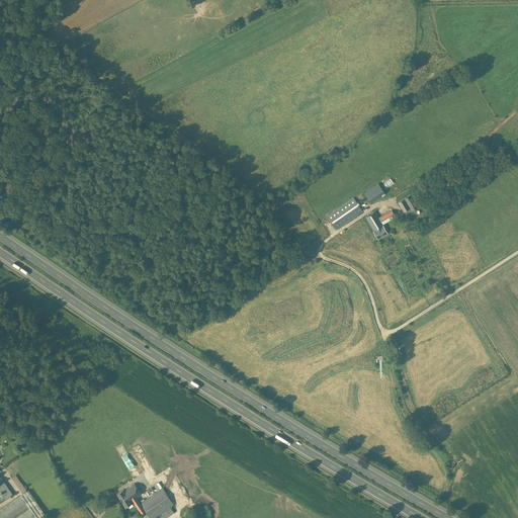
[(332,159),(339,153),(333,147),(327,153),(332,159)]
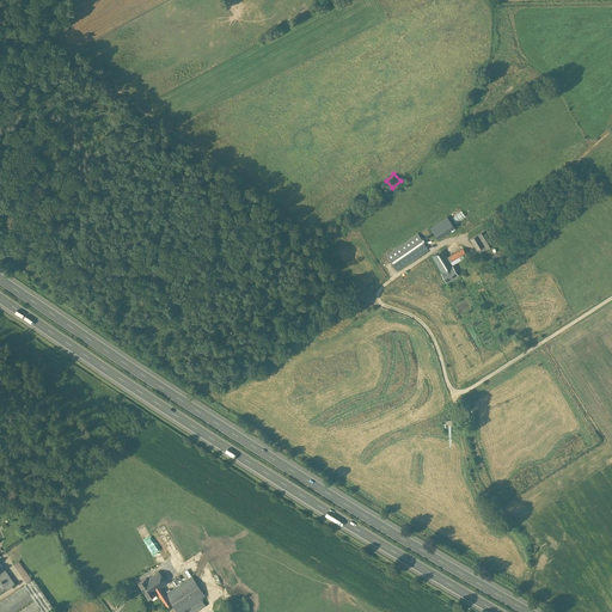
[(438,238),(454,228),(447,216),(430,227),(438,238)]
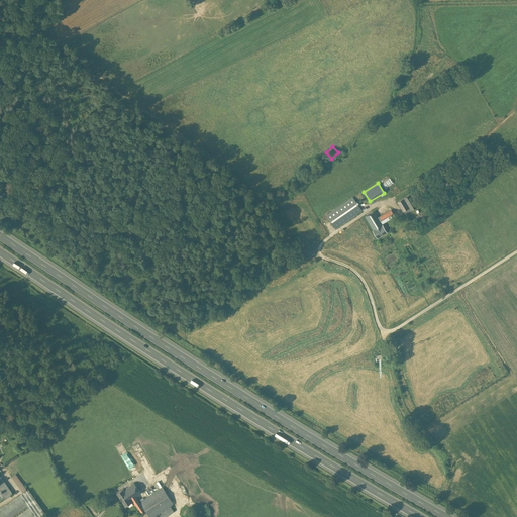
[(418,207),(411,194),(403,198),(397,202),(403,211),(405,214),(418,207)]
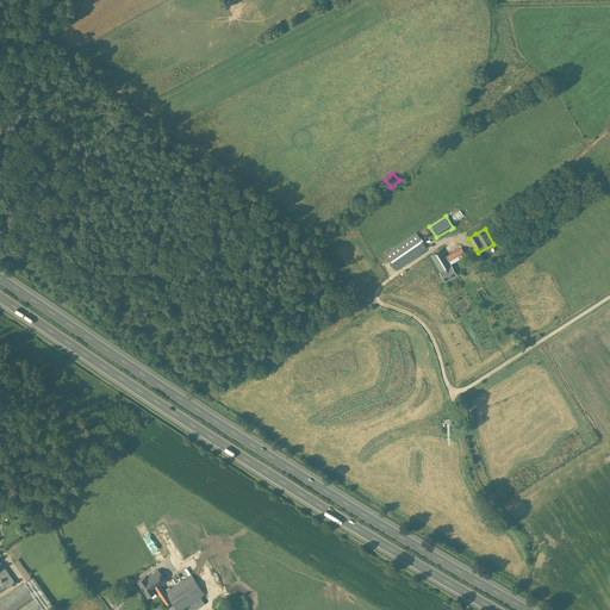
[(502,234),(505,241),(512,236),(514,235),(510,229),(502,234)]
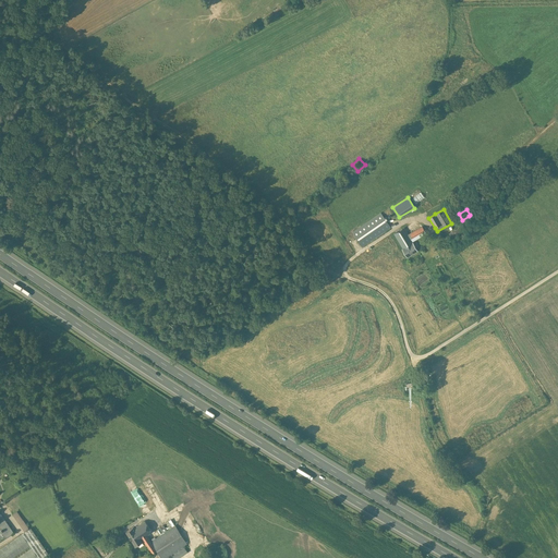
[(391,228),(380,213),(352,232),(362,247),(391,228)]
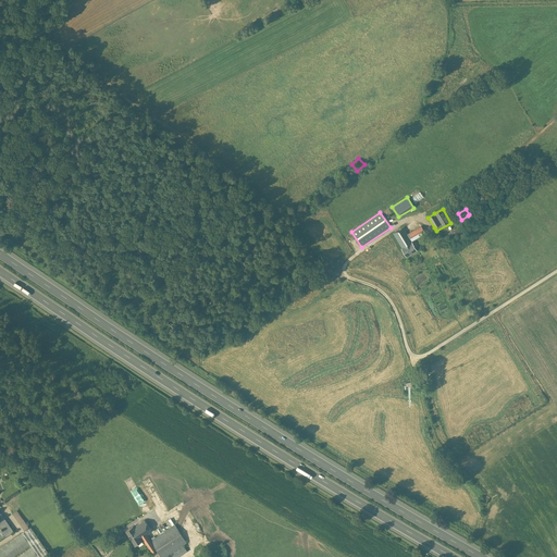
[(448,233),(452,238),(463,232),(459,225),(458,225),(459,226),(457,227),(448,233)]
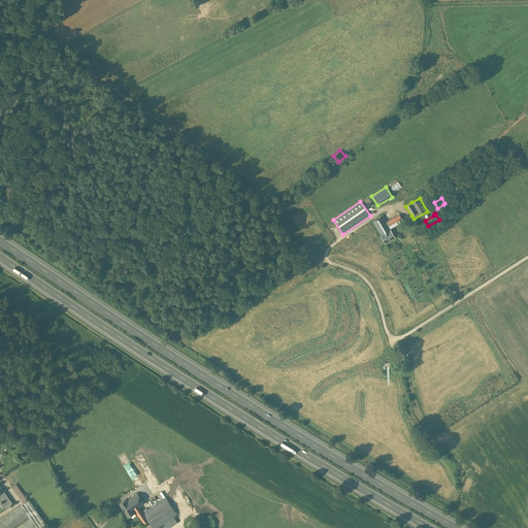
[(383,216),(372,222),(381,235),(381,236),(385,243),(395,237),(389,227),(390,226),(391,226),(402,219),(399,215),(388,221),(388,222),(387,223),(383,216)]
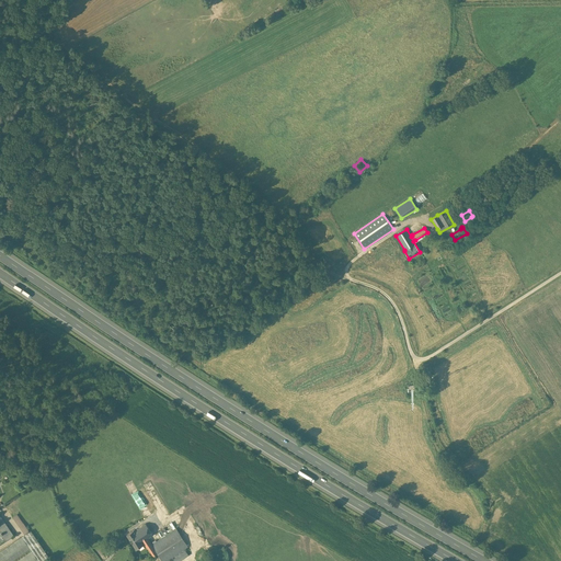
[(16,514),(12,517),(24,534),(29,530),(16,514)]
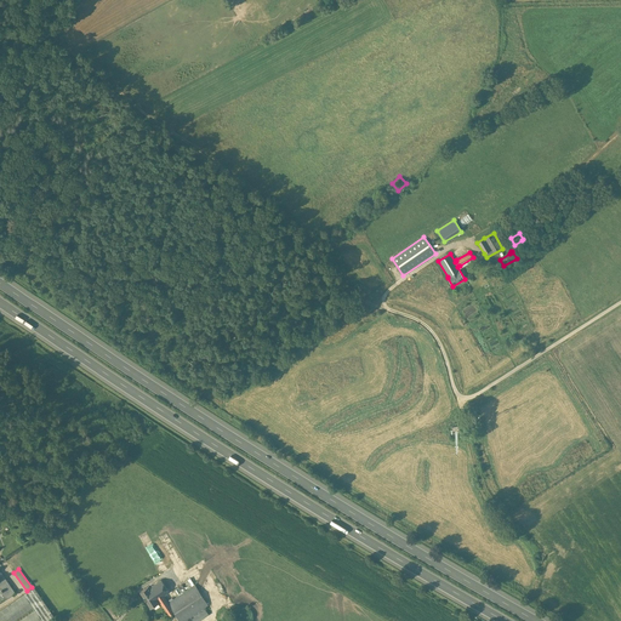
[(16,593),(4,575),(0,577),(0,588),(7,599),(16,593)]
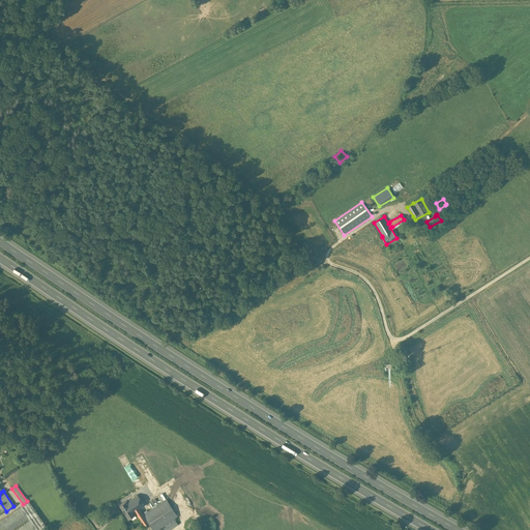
[(138,496),(127,502),(127,501),(126,502),(135,516),(136,517),(137,516),(144,526),(149,524),(144,514),(140,509),(145,506),(138,496)]
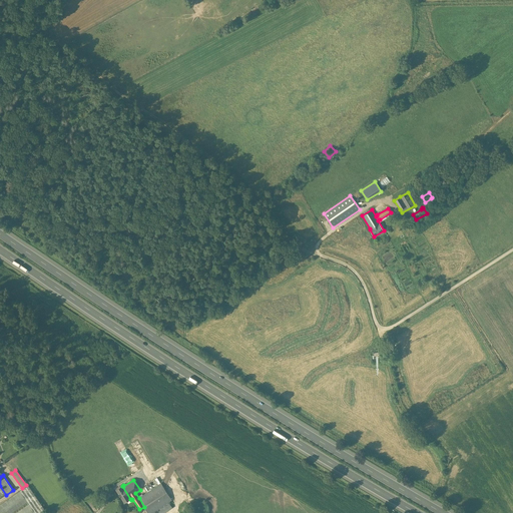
[(161,484),(139,498),(144,507),(147,512),(152,512),(168,503),(172,500),(161,484)]
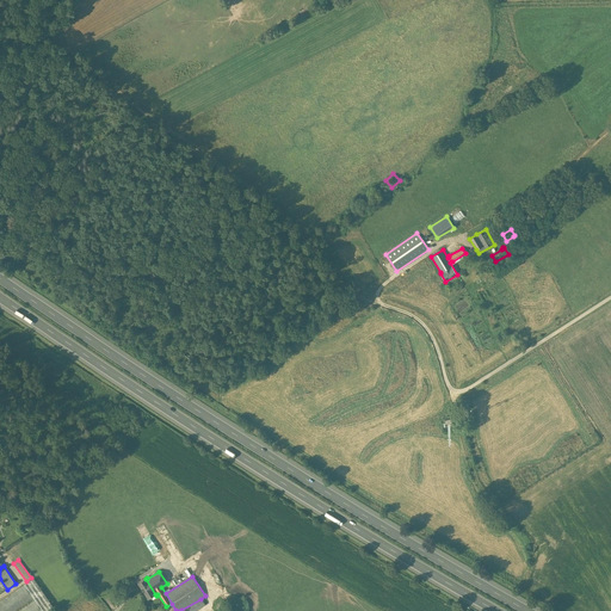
[(34,579),(24,586),(34,599),(35,600),(41,610),(48,610),(54,608),(34,579)]
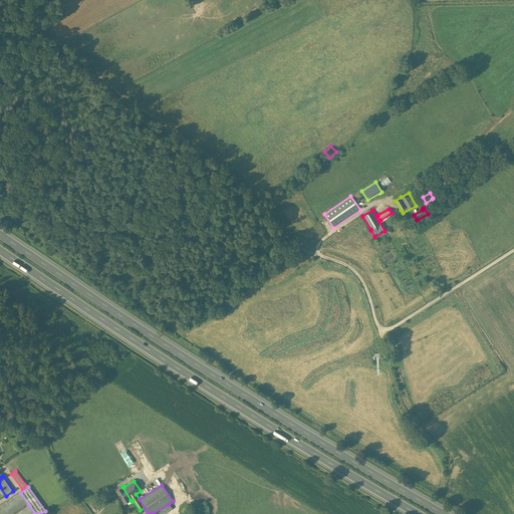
[(131,500),(122,487),(116,491),(124,504),(131,500)]
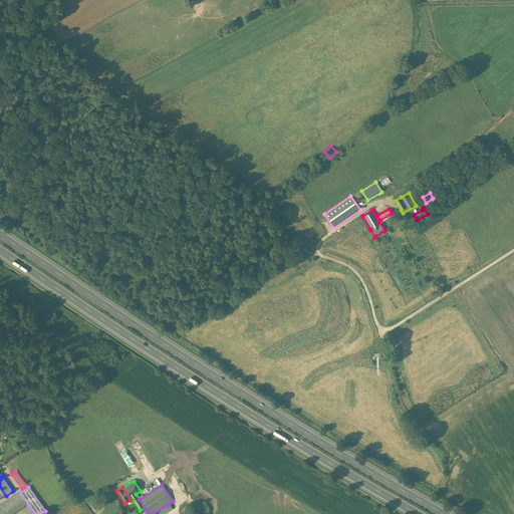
[(20,493),(0,506),(0,513),(13,513),(28,504),(20,493)]
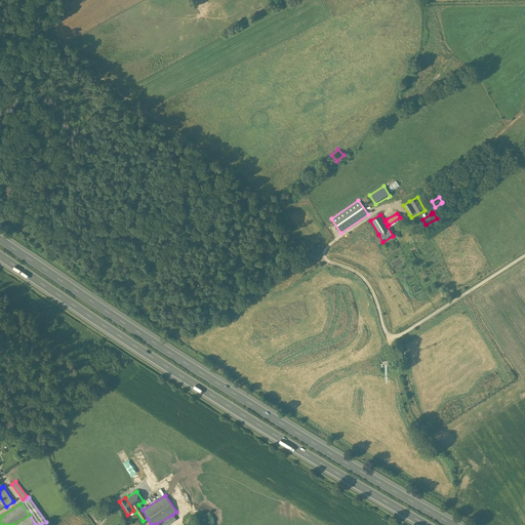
[(212,524),(213,524),(214,521),(213,519),(212,516),(209,515),(207,514),(204,515),(202,517),(200,519),(200,521),(200,524),(212,524)]
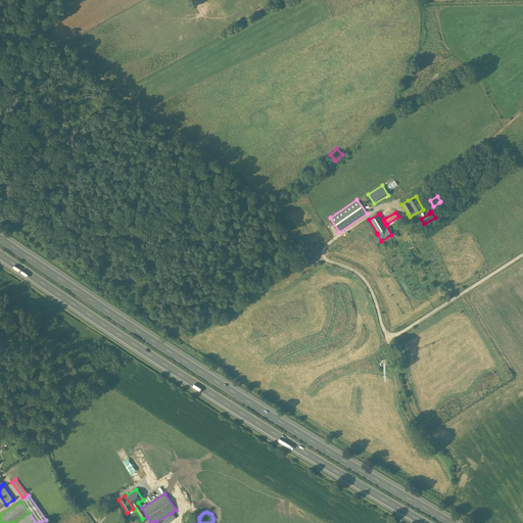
[(172,513),(155,522),(169,522),(176,519),(172,513)]
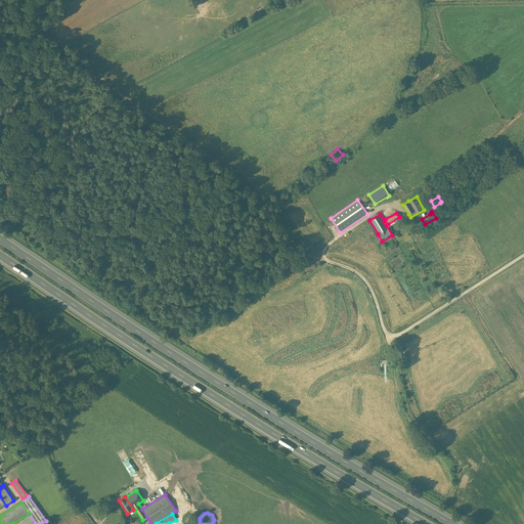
[(35,523),(30,515),(16,523),(35,523)]
